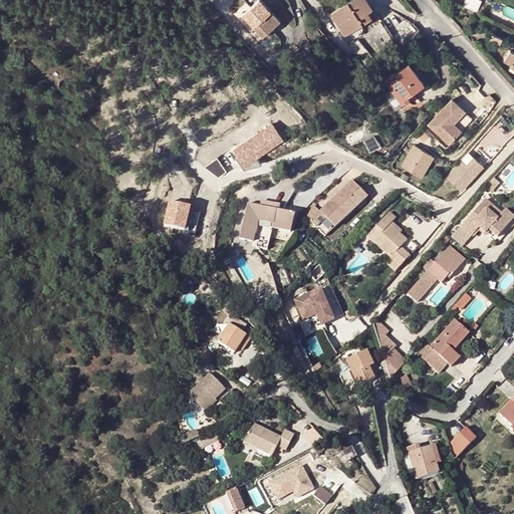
[(278,20),(259,0),(255,0),(249,6),(241,13),(261,35),(278,20)]
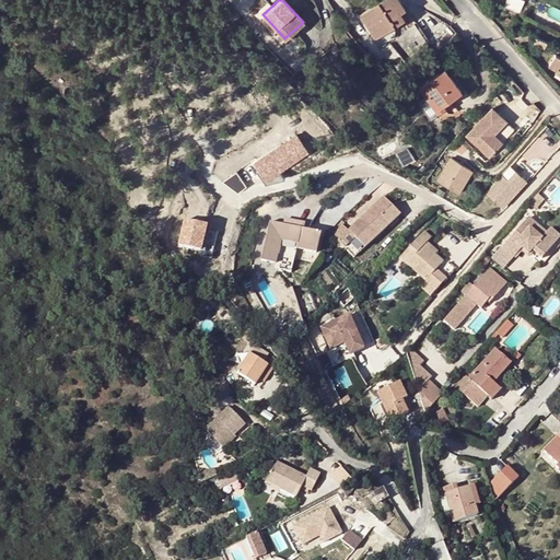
[(405,9),(399,0),(381,0),(361,13),(376,37),(405,20),(399,12),(405,9)]
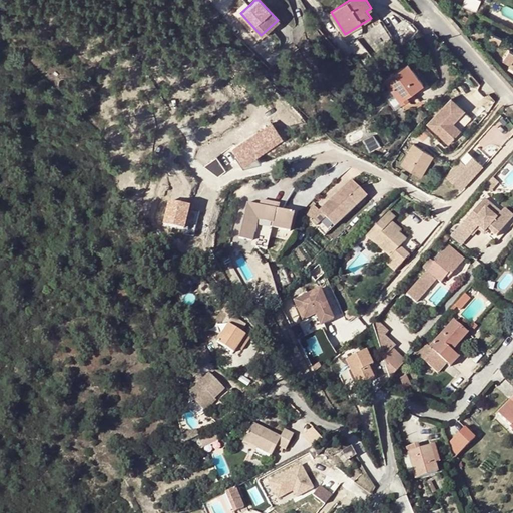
[(382,47),(385,45),(391,41),(378,20),(369,26),(382,47)]
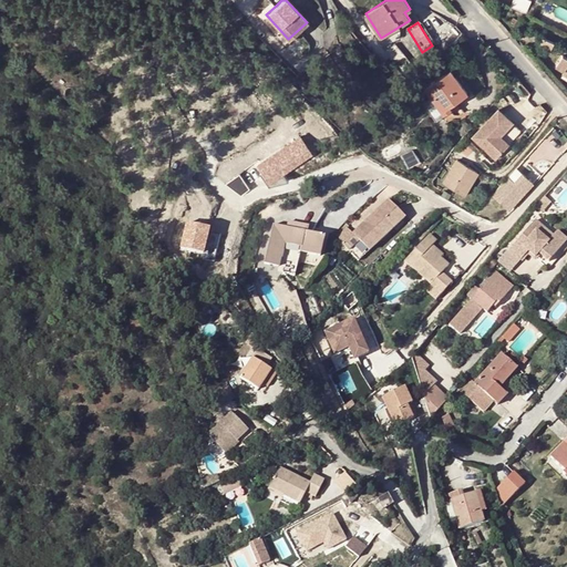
[(432,45),(425,50),(433,64),(440,58),(432,45)]
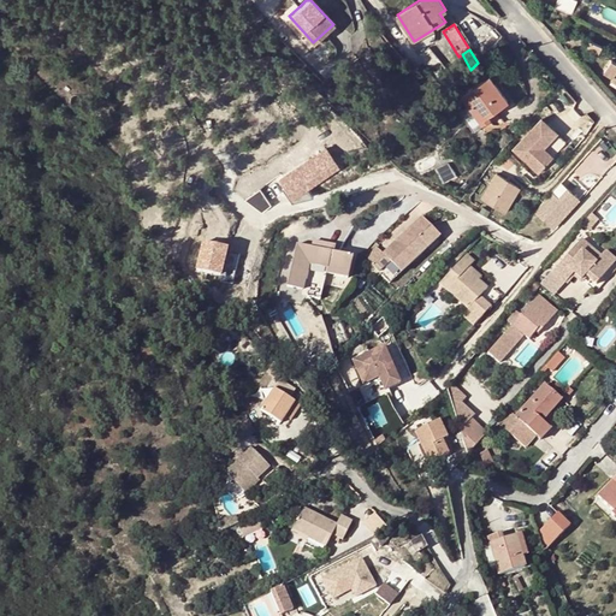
[(418,66),(409,55),(403,59),(412,70),(418,66)]
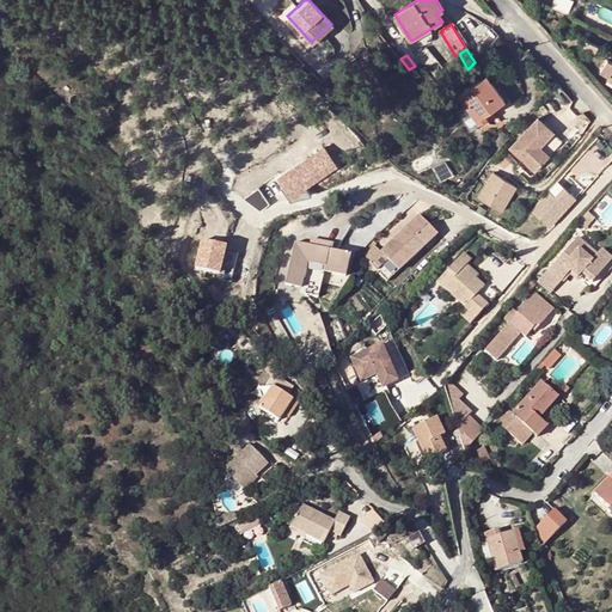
[(611,61),(609,60),(601,71),(610,77),(611,78),(611,61)]
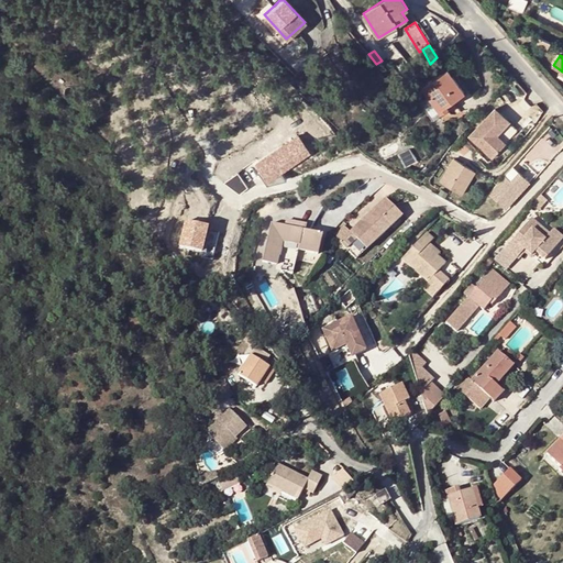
[(464,94),(448,70),(421,89),(439,112),(464,94)]
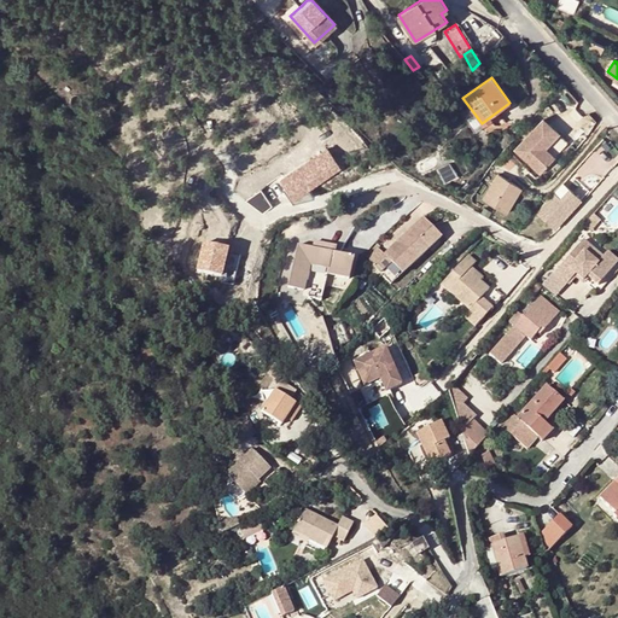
[(467,108),(462,111),(474,128),(481,124),(467,108)]
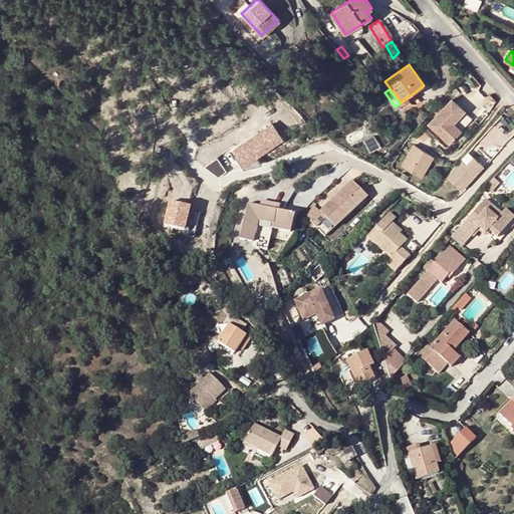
[(465,112),(452,101),(429,126),(450,146),(462,133),(453,125),(465,112)]
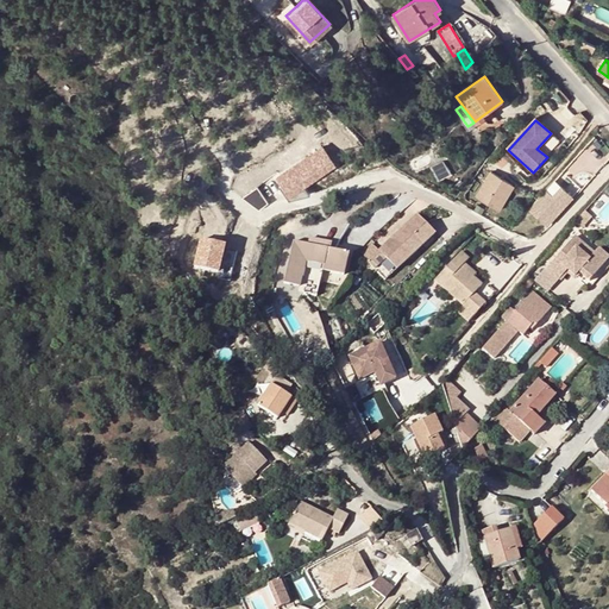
[(284,196),(336,168),(324,146),(272,174),(284,196)]
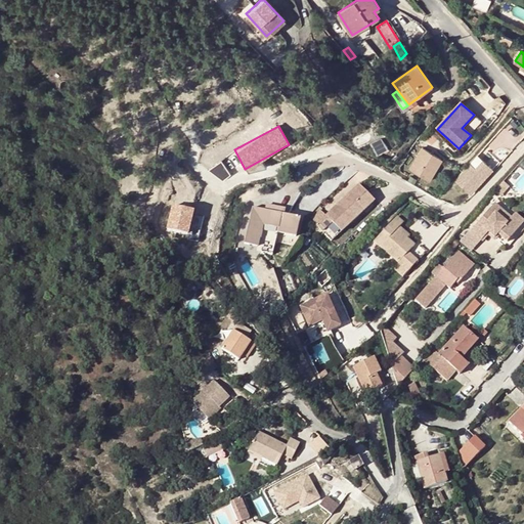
[(382,138),(369,143),(376,155),(388,149),(382,138)]
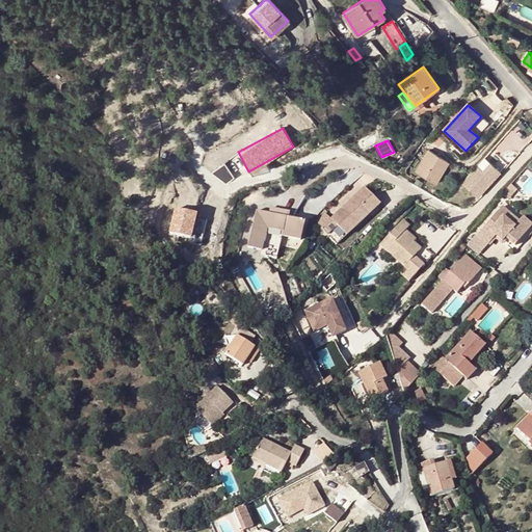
[(447,162),(428,151),(416,173),(434,184),(447,162)]
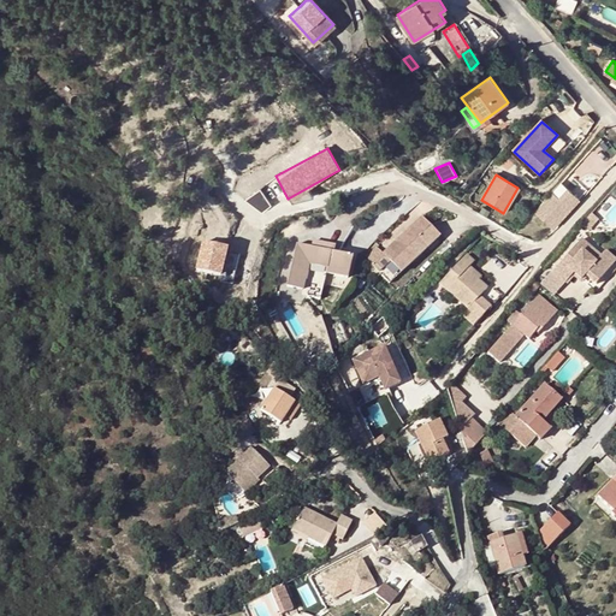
[(561,183),(533,212),(551,229),(578,200),(561,183)]
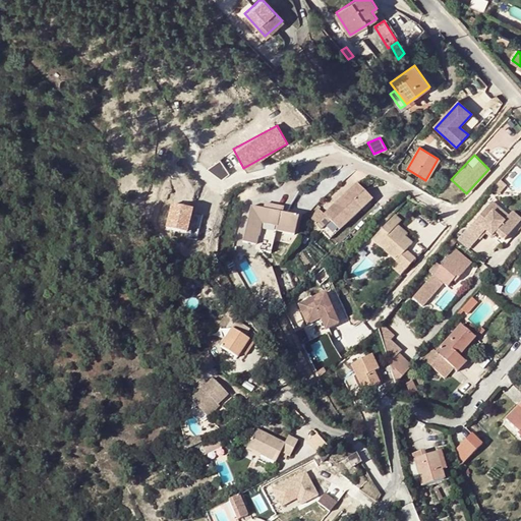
[(373,199),(358,183),(343,197),(346,199),(343,203),(340,199),(325,215),(331,221),(336,216),(345,226),(373,199)]
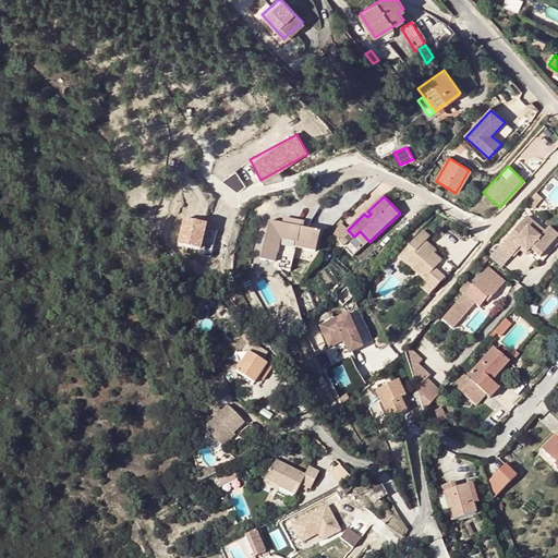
[(213,246),(217,228),(178,219),(172,245),(202,252),(203,244),(213,246)]
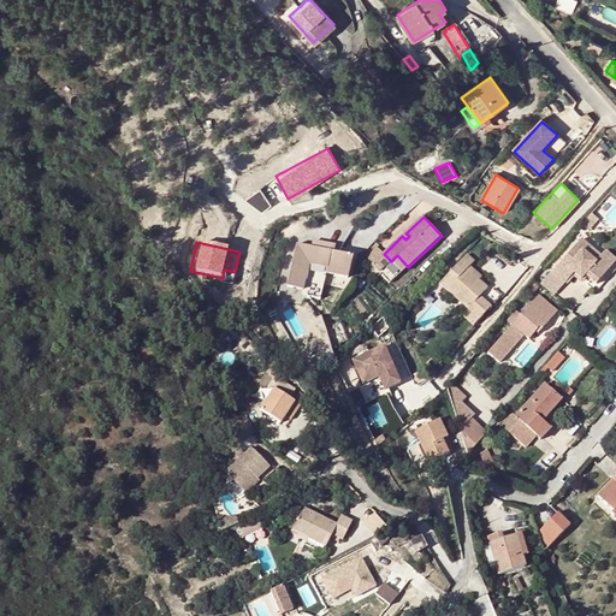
[(296,244),(286,291),(307,297),(313,272),(348,279),(353,258),(335,254),(335,247),(313,242),(312,248),(296,244)]
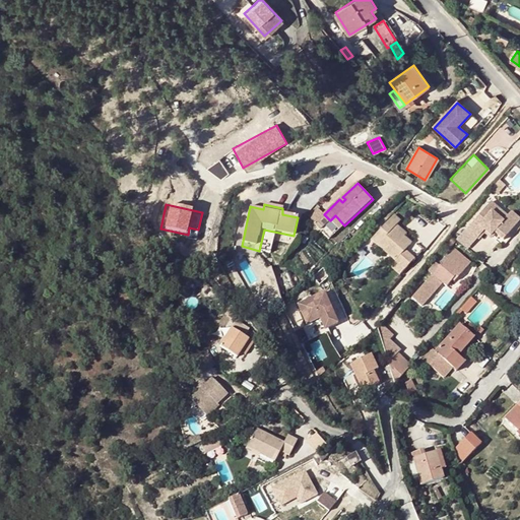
[(493,214),(498,209),(491,204),(466,232),(476,240),(483,232),(486,236),(491,232),(494,235),(503,242),(518,224),(508,216),(507,217),(502,222),(493,214)]
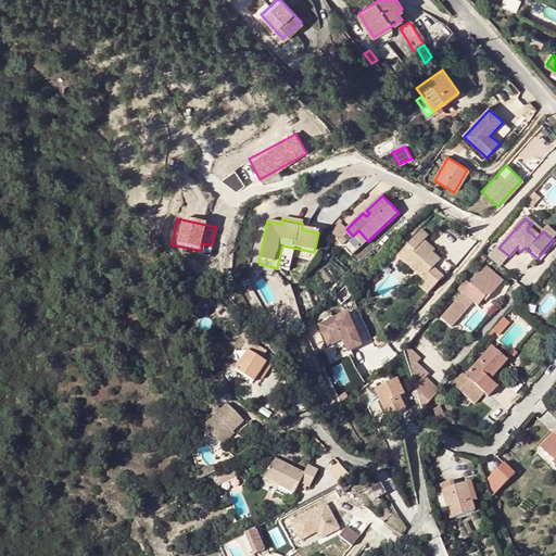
[(542,232),(532,224),(527,229),(536,238),(542,232)]
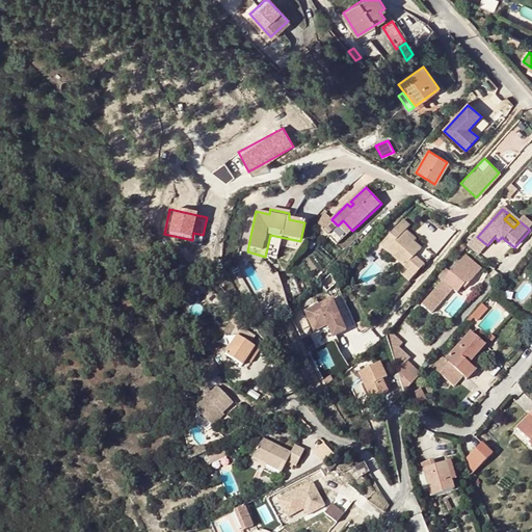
[(531,223),(524,217),(520,221),(530,230),(531,228),(531,223)]
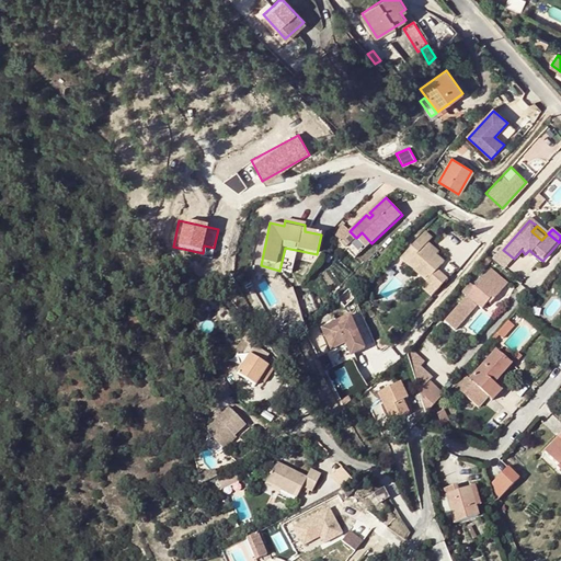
[(443,263),(435,255),(424,245),(427,242),(432,238),(425,231),(401,258),(412,270),(426,282),(421,287),(432,297),(456,271),(445,261),(443,263)]
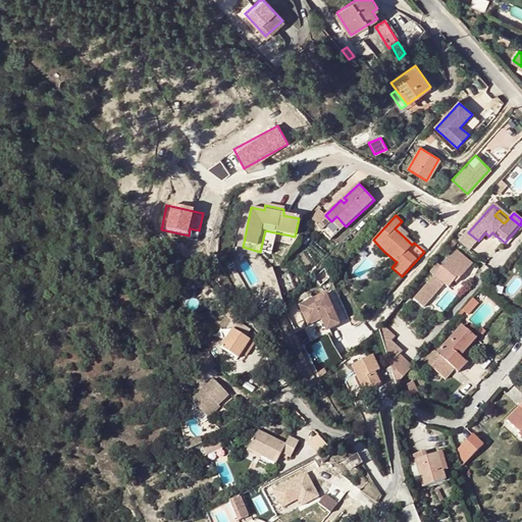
[(336,216),(331,221),(341,231),(346,226),(336,216)]
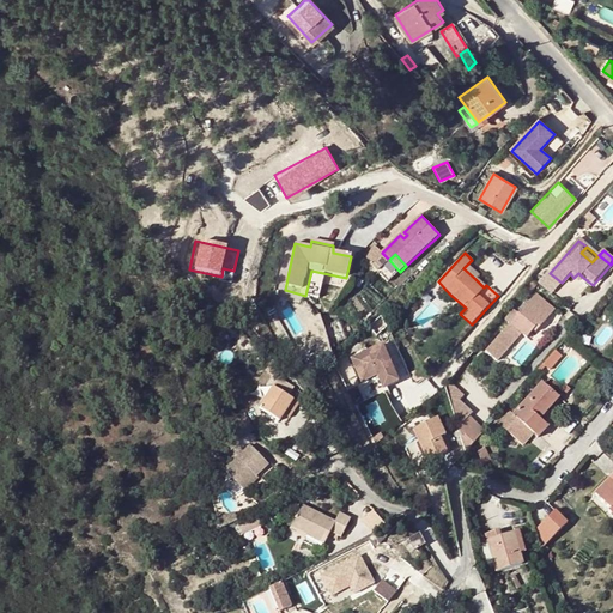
[(479,274),(467,265),(463,268),(475,279),(479,274)]
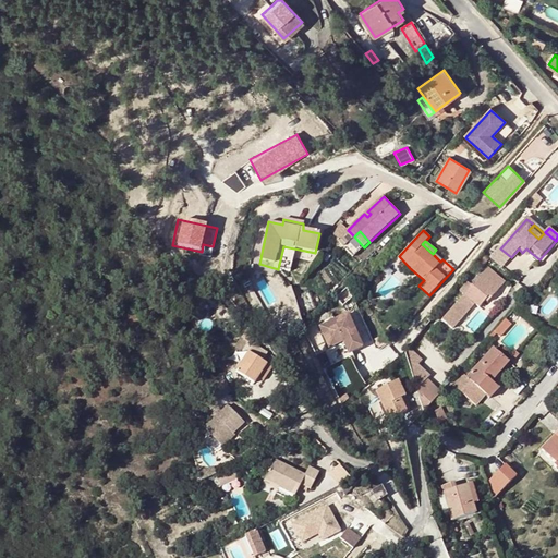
[(483,256),(474,267),(480,271),(488,262),(483,256)]
